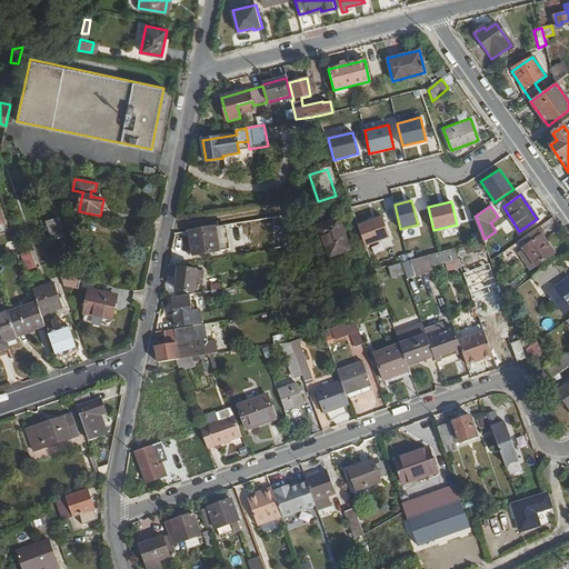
[(355,225),(362,248),(389,240),(382,217),(355,225)]
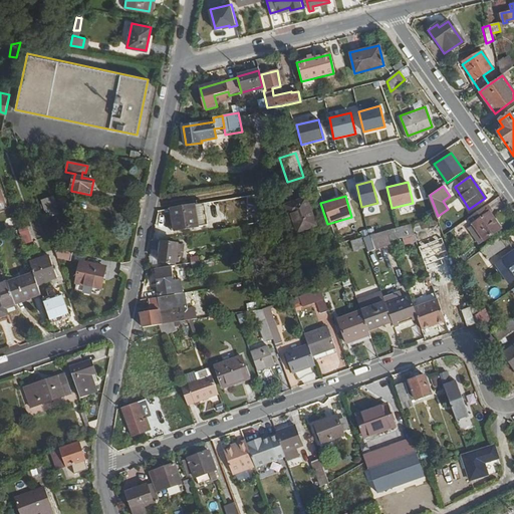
[(54,197),(41,199),(44,218),(57,215),(54,197)]
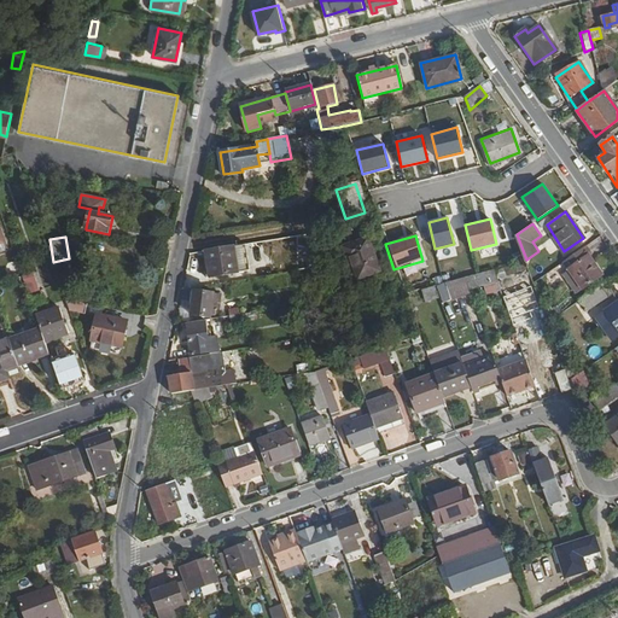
[(345,246),(350,260),(354,258),(361,278),(382,270),(369,239),(345,246)]
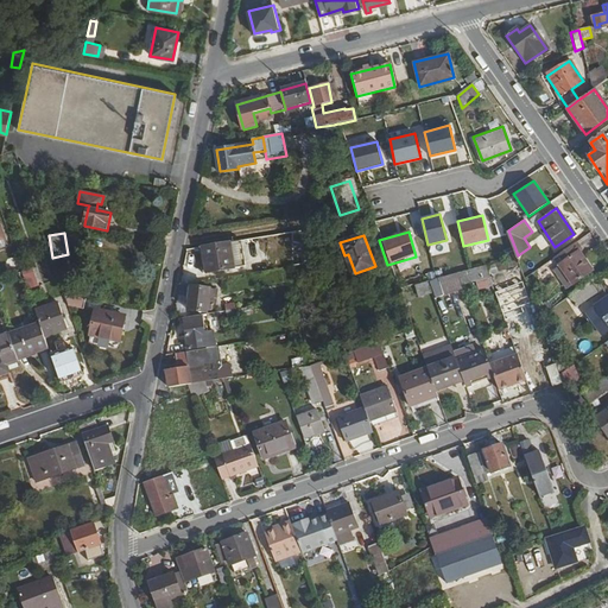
[(230,242),(234,267),(246,266),(242,241),(230,242)]
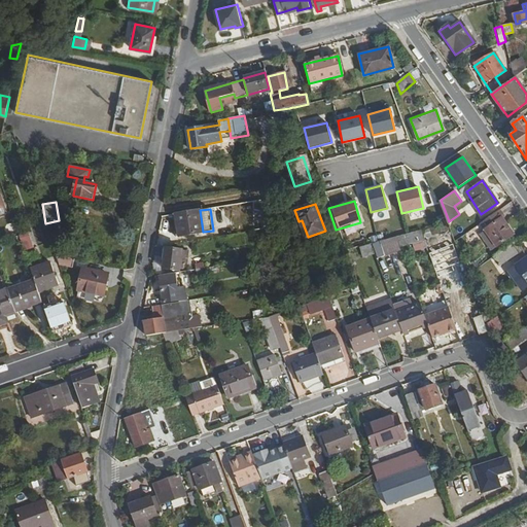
[(480,221),(484,229),(494,243),(496,246),(512,234),(500,217),(502,215),(497,209),(480,221)]
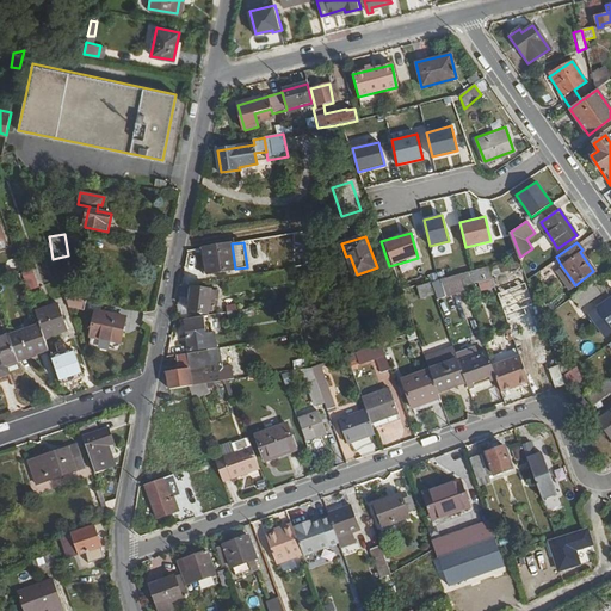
[(204,248),(208,273),(235,269),(232,244),(204,248)]
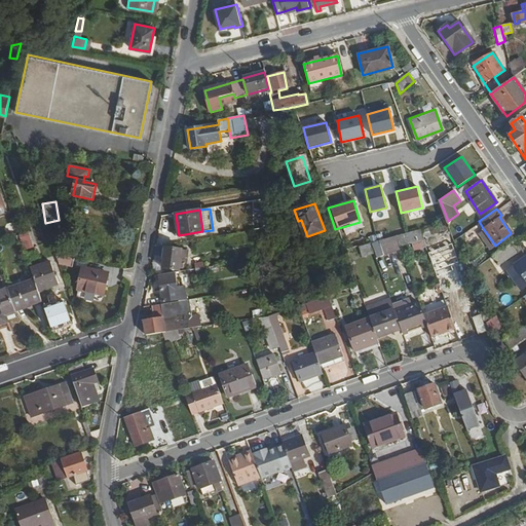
[(220,228),(221,236),(231,234),(230,227),(220,228)]
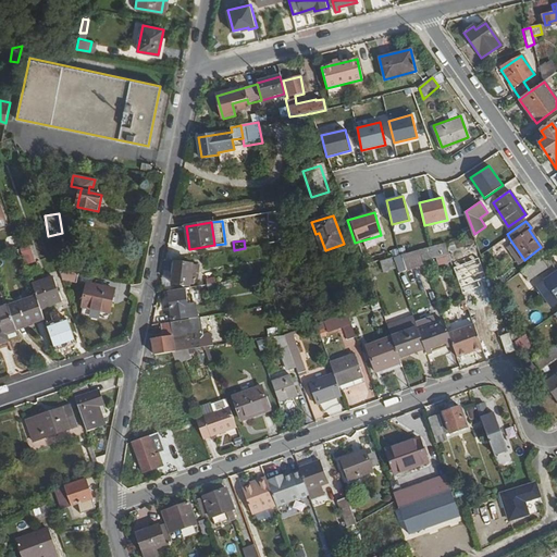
[(505,245),(516,261),(522,257),(511,242),(505,245)]
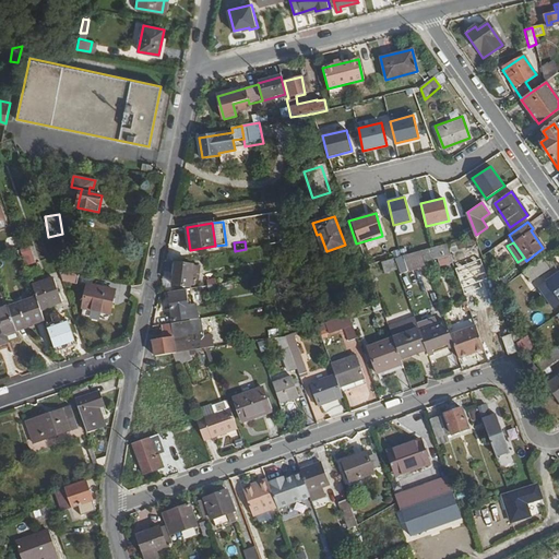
[(358,247),(365,266),(378,263),(385,261),(373,244),(358,247)]
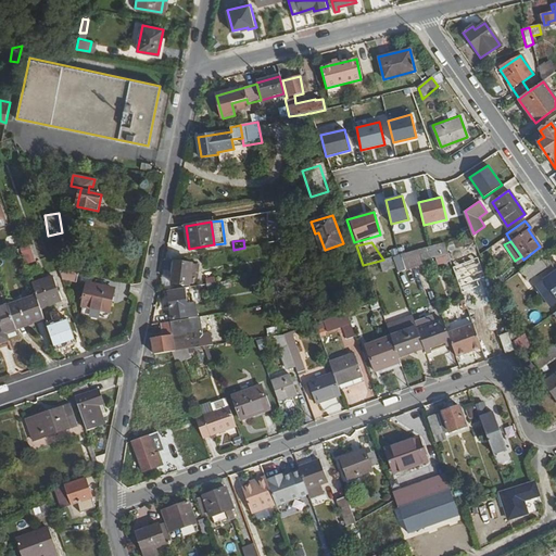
[(442,242),(414,251),(418,261),(445,253),(442,242)]
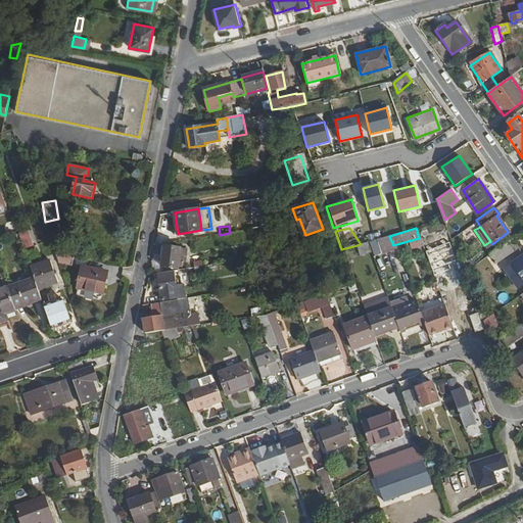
[(29,231),(18,233),(21,249),(32,247),(29,231)]
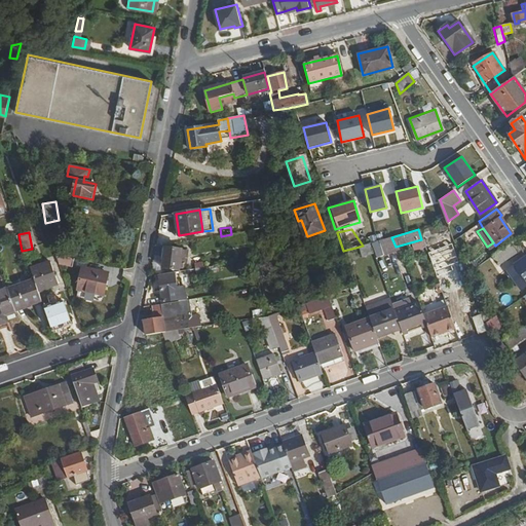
[(374,242),(380,256),(397,250),(396,247),(391,237),(374,242)]
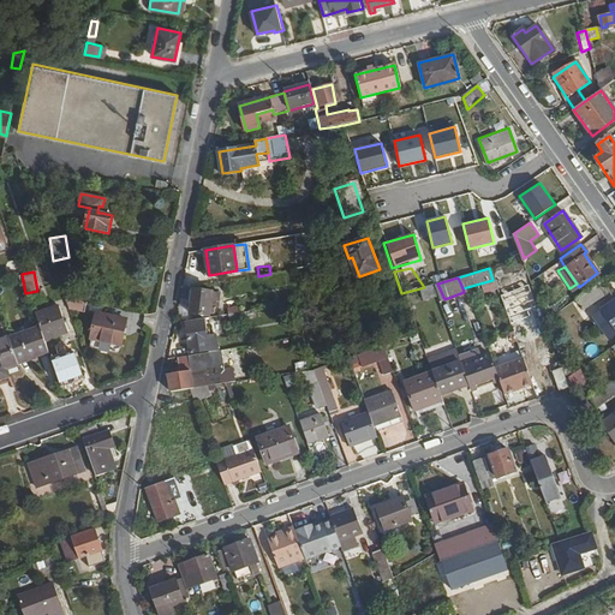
[(499,292),(506,315),(537,303),(529,281),(499,292)]
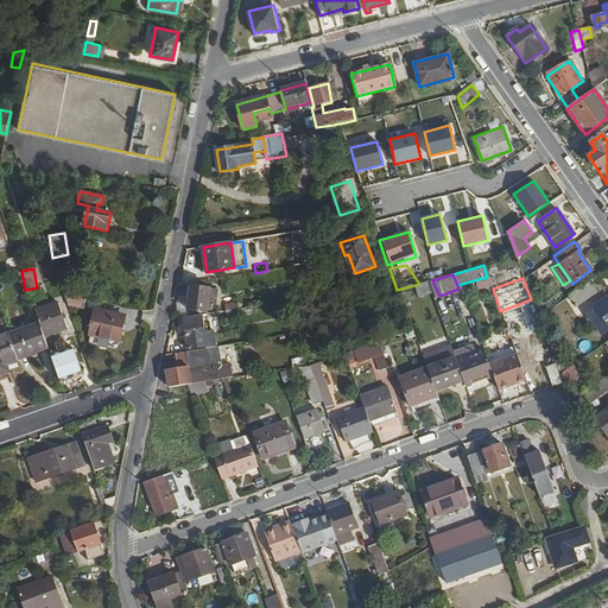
[(594,278),(571,295),(577,304),(601,286),(594,278)]
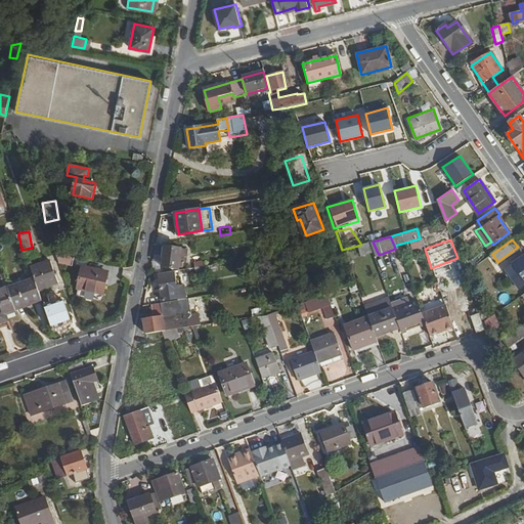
[(354,247),(357,254),(369,250),(366,243),(361,245),(354,247)]
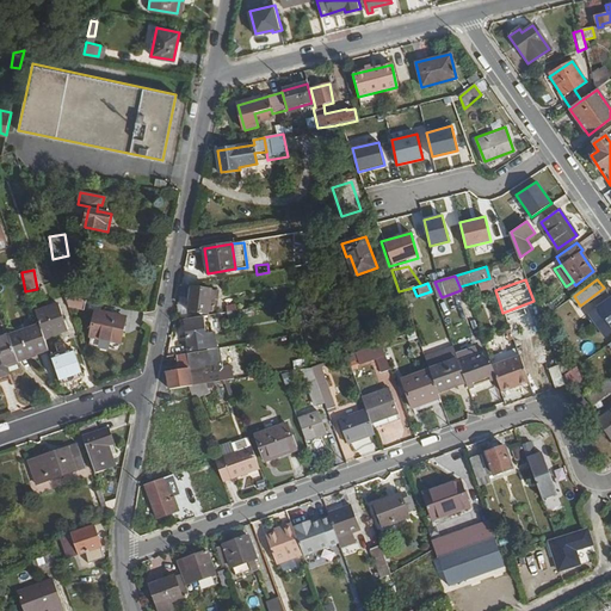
[(191,298),(189,309),(209,312),(210,304),(214,304),(214,297),(217,297),(217,290),(192,287),(190,287),(187,298),(191,298)]
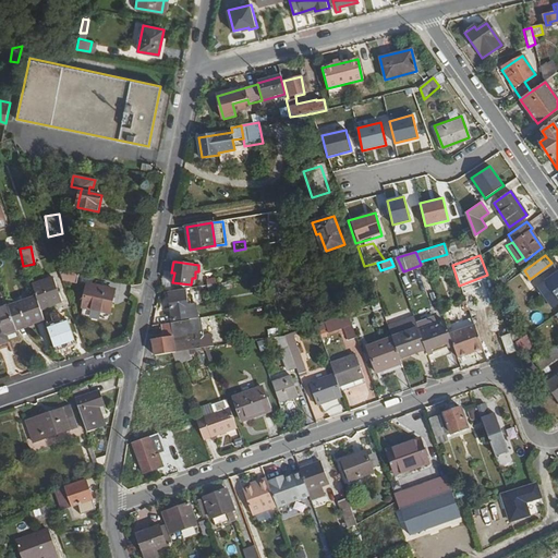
[(59,270),(63,281),(76,283),(79,275),(59,270)]
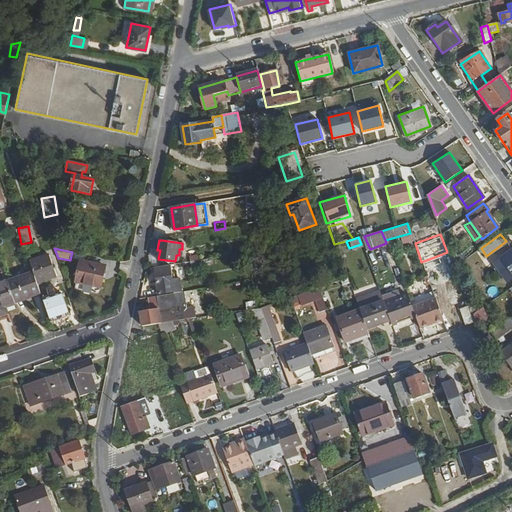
[(511,249),(501,257),(511,273),(511,249)]
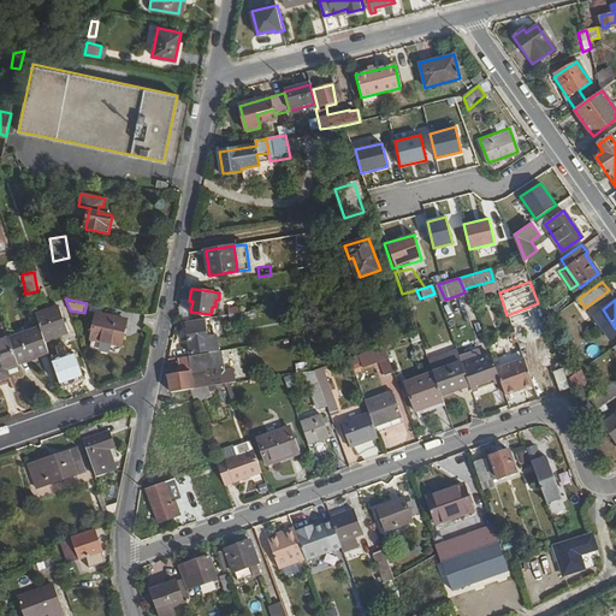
[(36,315),(41,329),(46,341),(69,333),(59,307),(36,315)]
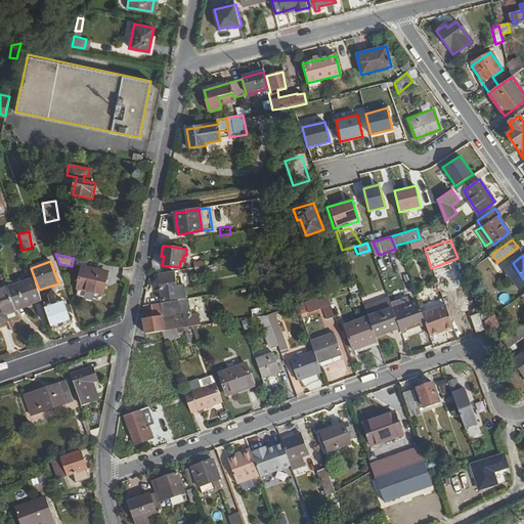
[(83,266),(79,288),(103,293),(107,271),(83,266)]
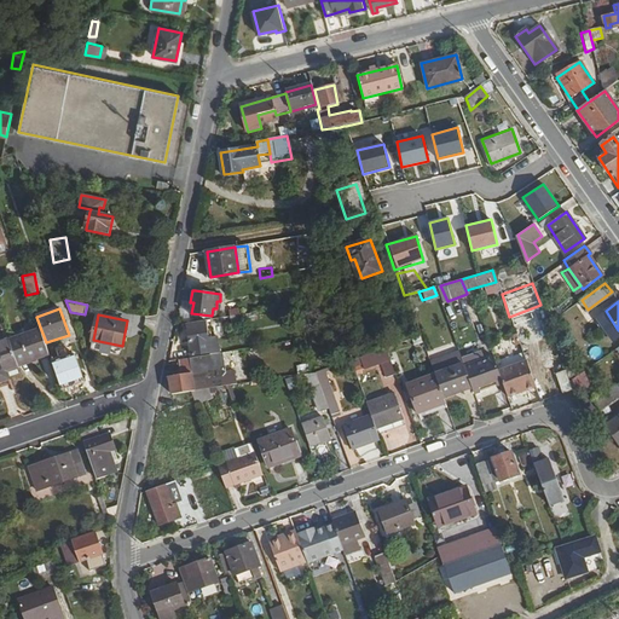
[(186,324),(192,356),(210,353),(204,322),(186,324)]
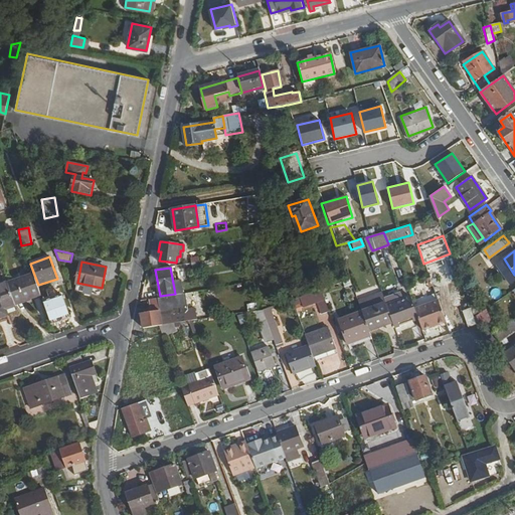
[(9,284),(15,302),(31,297),(31,299),(41,295),(38,285),(34,275),(9,284)]
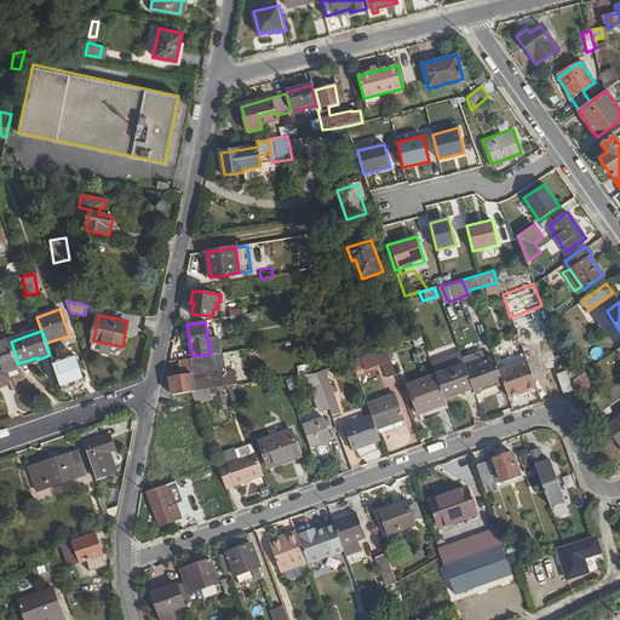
[(500,344),(505,356),(498,357),(503,369),(498,371),(503,382),(509,396),(538,386),(527,361),(526,361),(517,338),(500,344)]
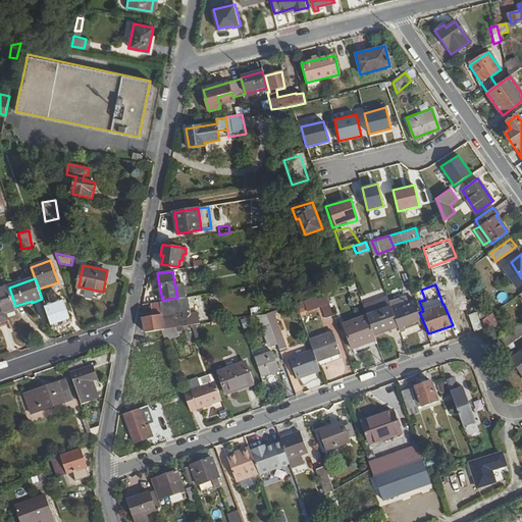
[(0,291),(0,321),(9,319),(7,313),(16,310),(15,306),(9,288),(0,291)]
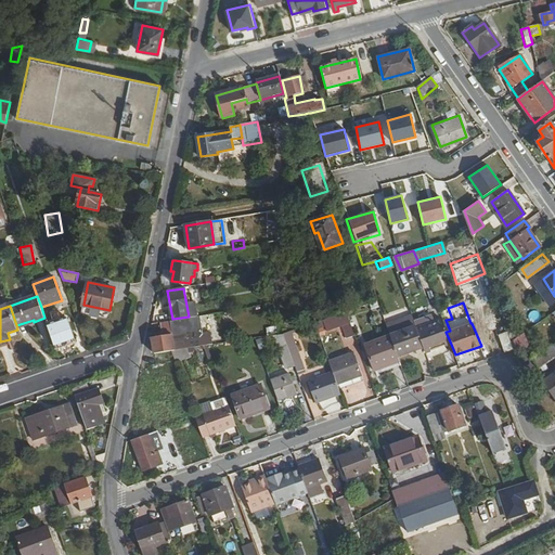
[(336,313),(346,337),(353,335),(344,311),(336,313)]
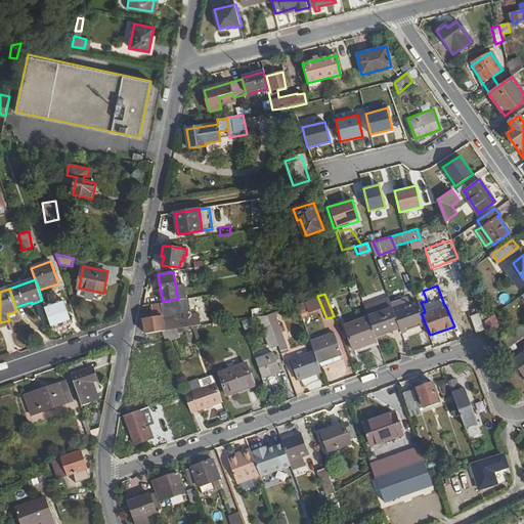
[(321,305),(317,296),(305,300),(309,309),(321,305)]
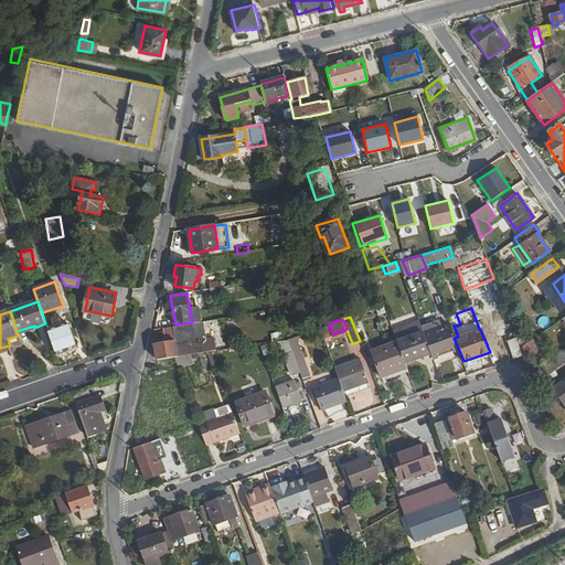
[(68,323),(48,331),(54,351),(75,344),(68,323)]
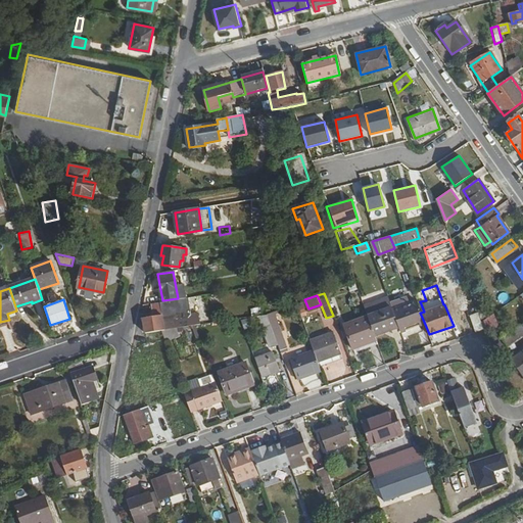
[(143,318),(144,334),(160,331),(177,329),(176,321),(161,323),(160,316),(183,314),(181,299),(162,302),(151,304),(152,317),(143,318)]
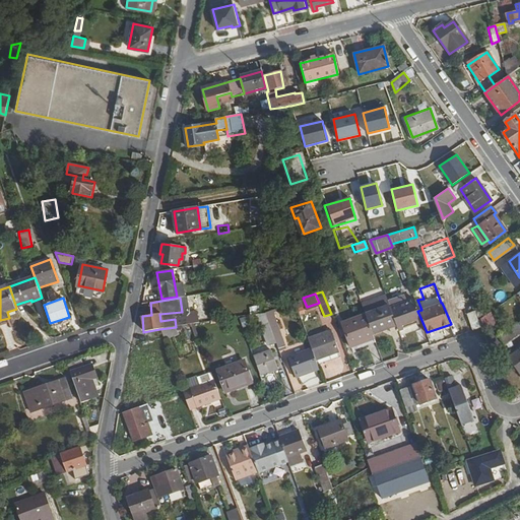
[(390,307),(396,324),(398,329),(421,320),(417,311),(412,299),(390,307)]
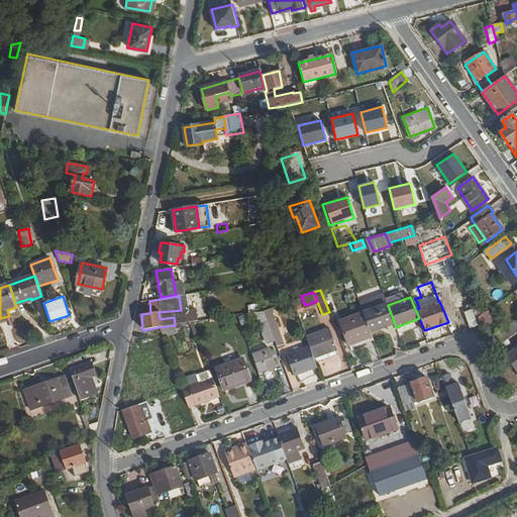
[(375,298),(362,303),(364,309),(377,305),(375,298)]
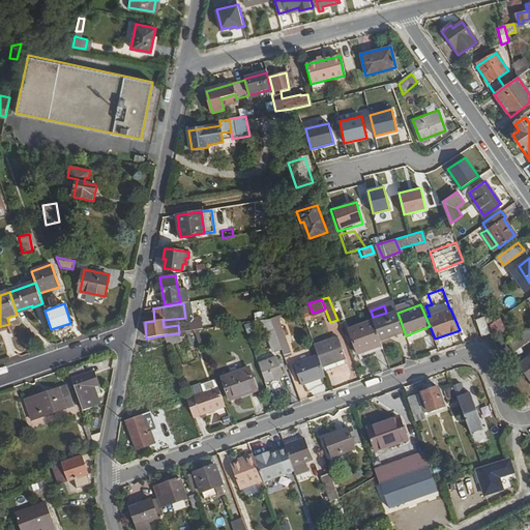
[(372,322),(379,340),(404,330),(398,313),(372,322)]
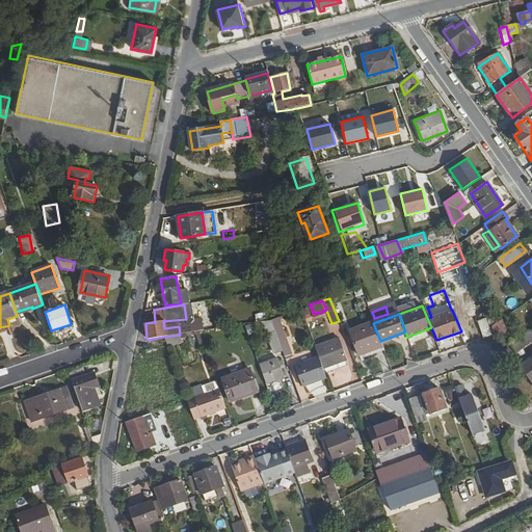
[(7,319),(9,325),(19,321),(17,316),(7,319)]
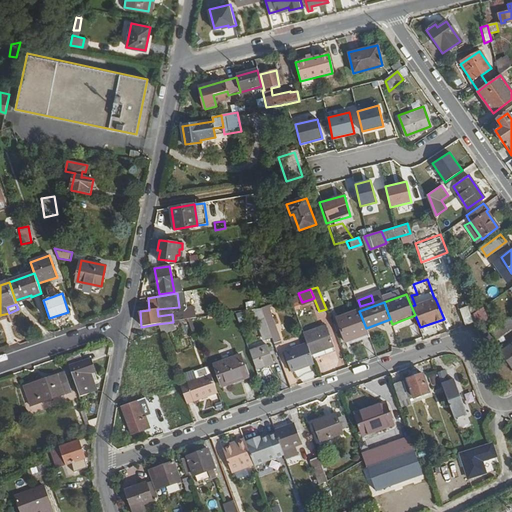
[(466,324),(474,321),(468,306),(461,309),(466,324)]
